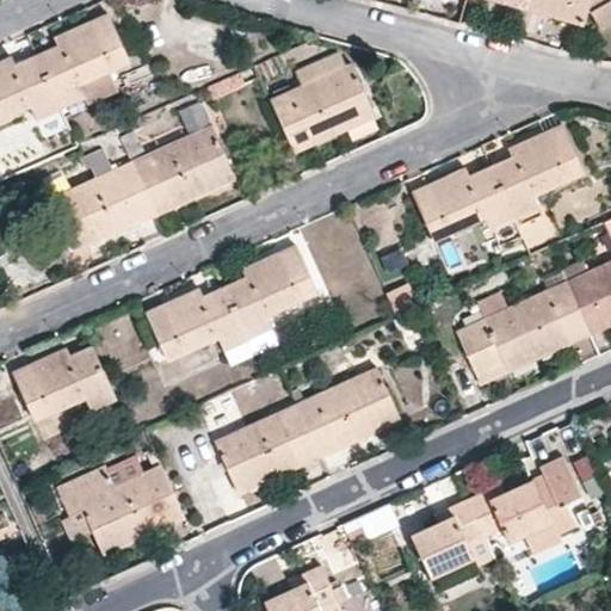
[(584,22),(587,10),(596,12),(600,18),(604,31),(610,28),(610,0),(528,0),(526,6),(578,20),(584,22)]
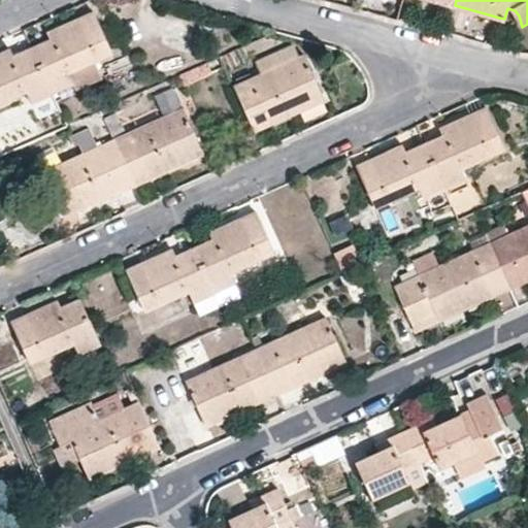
[(74,84),(69,72),(94,60),(112,52),(93,11),(47,32),(50,39),(31,47),(12,55),(10,48),(0,53),(0,102),(27,91),(32,101),(52,93),(74,84)]
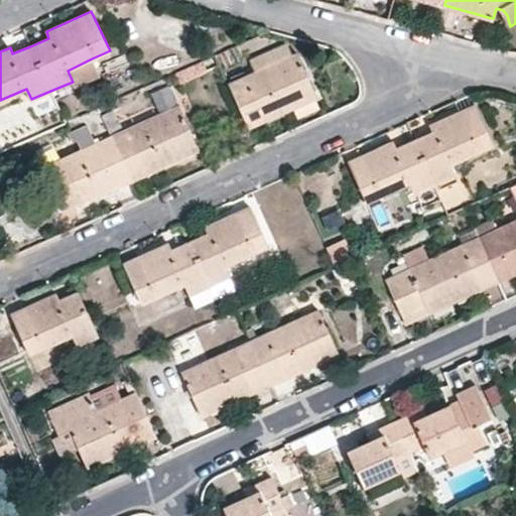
[(228,84),(248,128),(316,97),(296,53),(228,84)]
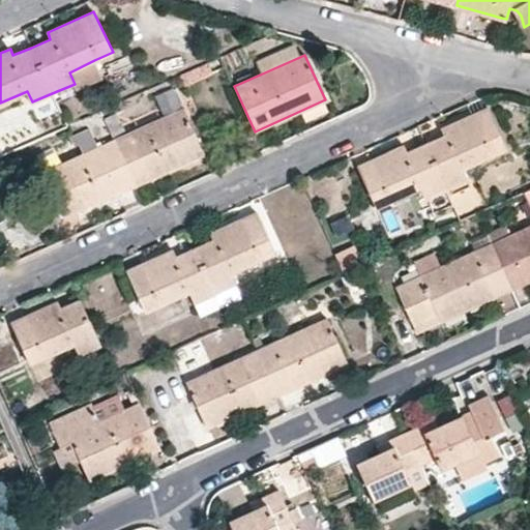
[(111,72),(115,71),(131,63),(127,56),(108,64),(111,72)]
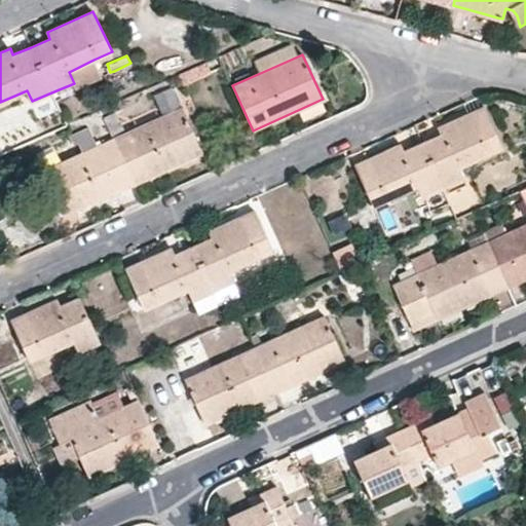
[(101,76),(94,60),(69,72),(74,83),(76,88),(101,76)]
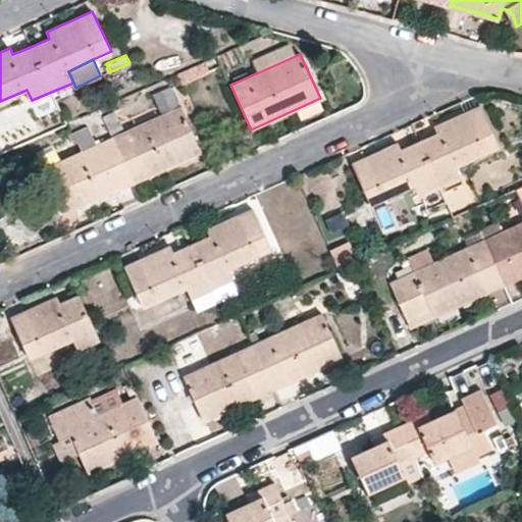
[(109,71),(103,74),(112,93),(121,89),(113,70),(109,71)]
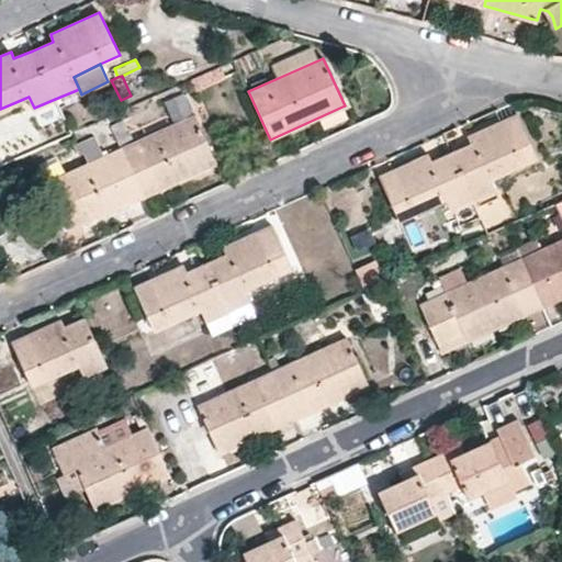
[(184,93),(165,101),(176,125),(194,116),(184,93)]
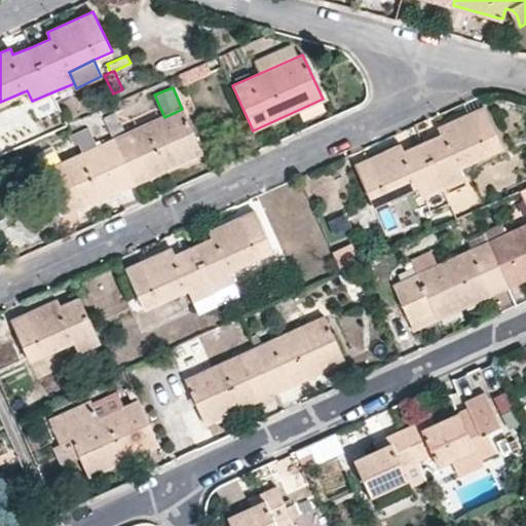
[(438,127),(441,135),(422,143),(405,151),(402,144),(354,165),(373,207),(417,186),(422,197),(443,188),(464,178),(460,166),(503,147),(484,107),(438,127)]
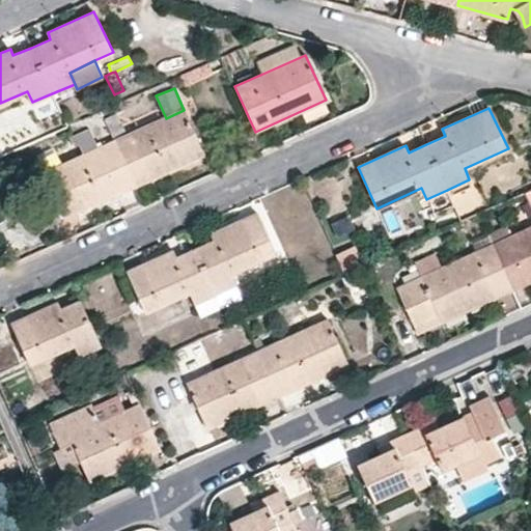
[(113,141),(133,186),(204,155),(184,110),(166,118),(124,136),(113,141)]
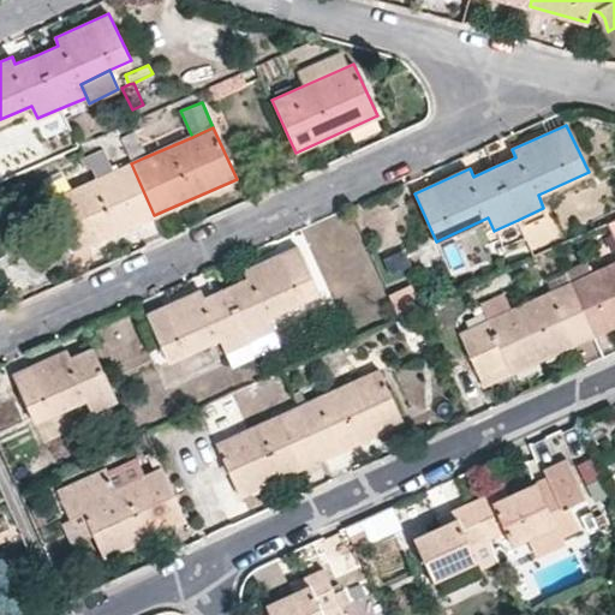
[(133,133),(120,139),(131,163),(144,157),(133,133)]
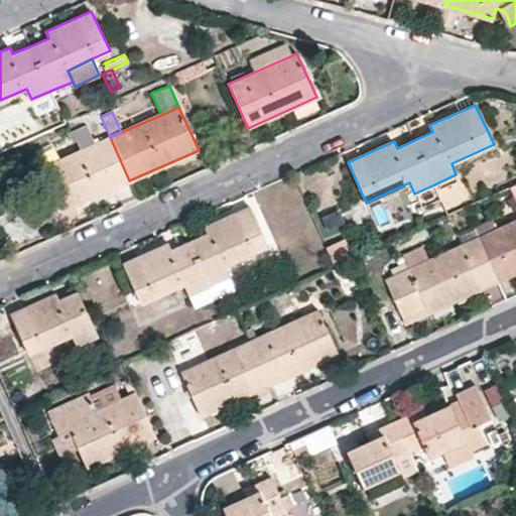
[(42,167),(61,212),(129,180),(110,137),(42,167)]
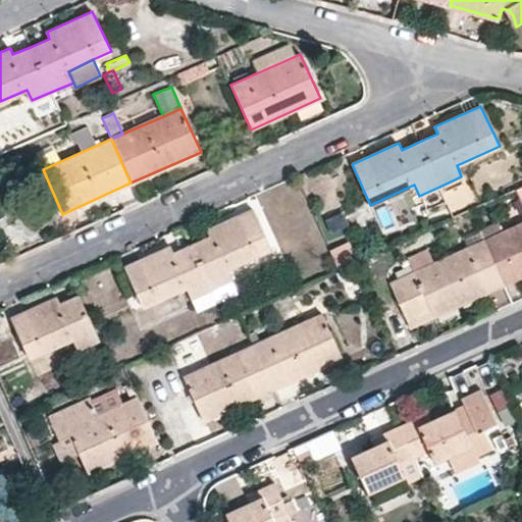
[(210,237),(193,244),(212,289),(233,278),(232,277),(228,268),(240,263),(270,249),(253,209),(208,229),(210,237)]
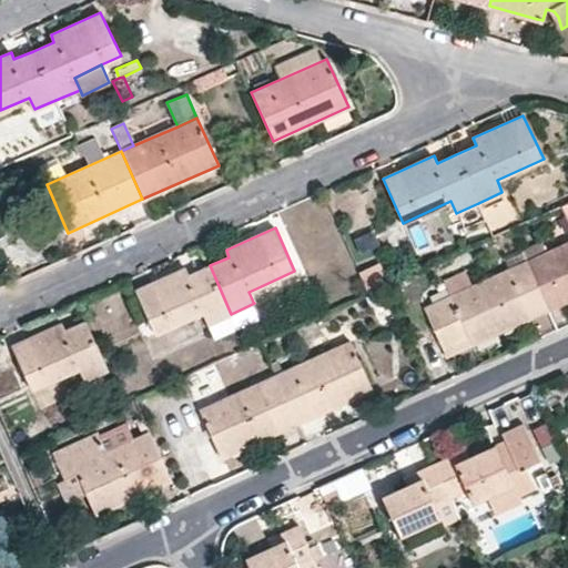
[(567,241),(525,261),(473,284),(450,295),(425,306),(444,348),(469,336),(473,344),(547,311),(567,300),(567,241)]
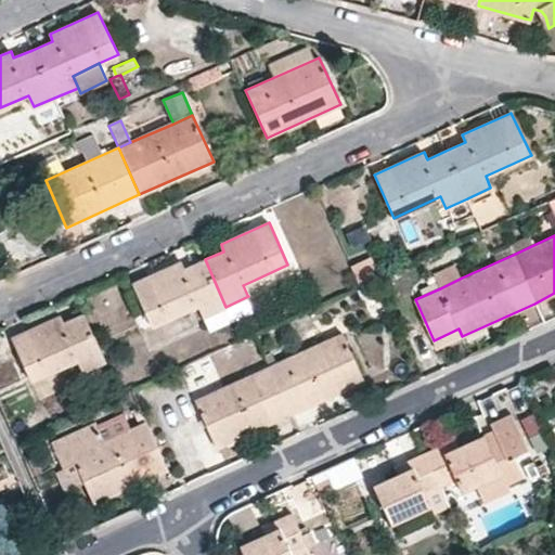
[(371,257),(351,265),(361,285),(376,279),(381,276),(371,257)]
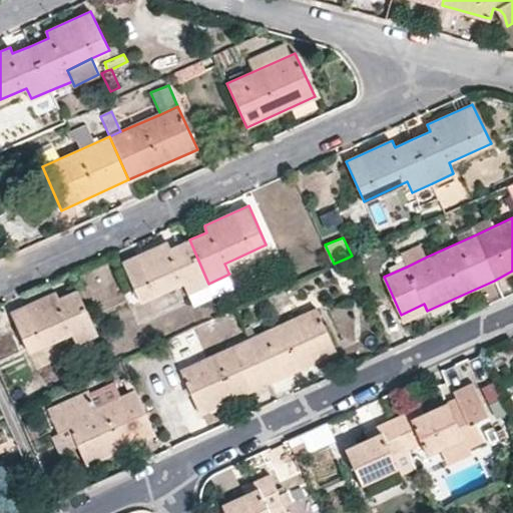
[(123,263),(140,301),(183,282),(188,293),(208,284),(189,239),(171,247),(168,241),(123,263)]
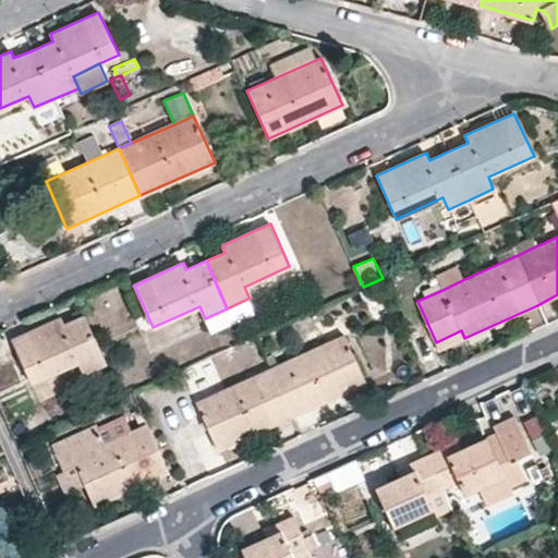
[(464,279),(457,265),(436,275),(443,290),(464,279)]
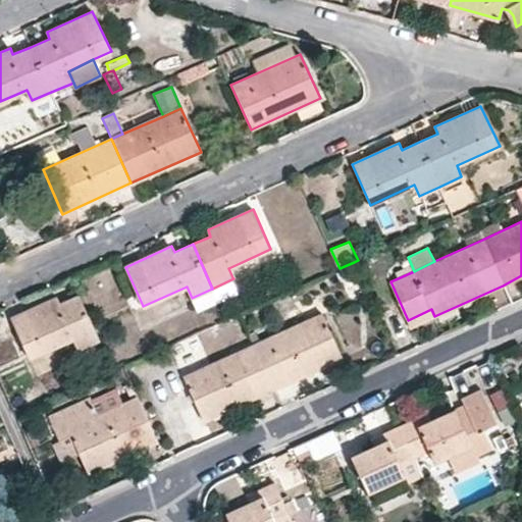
[(228,268),(232,277),(244,272),(240,263),(228,268)]
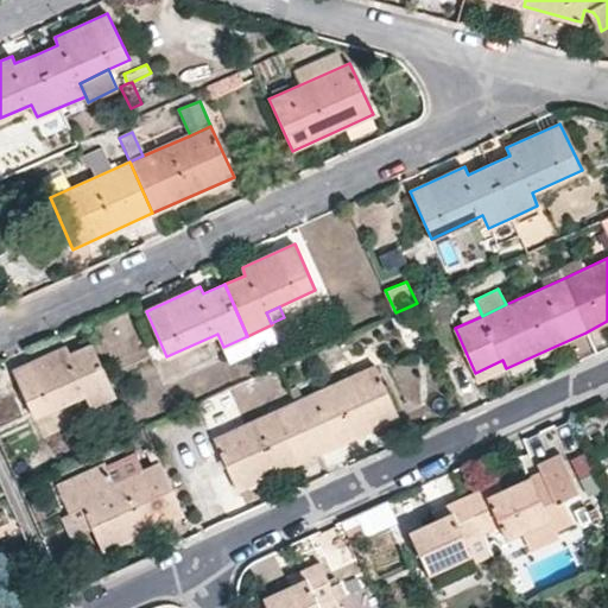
[(253,352),(254,353),(279,341),(272,324),(247,336),(253,352)]
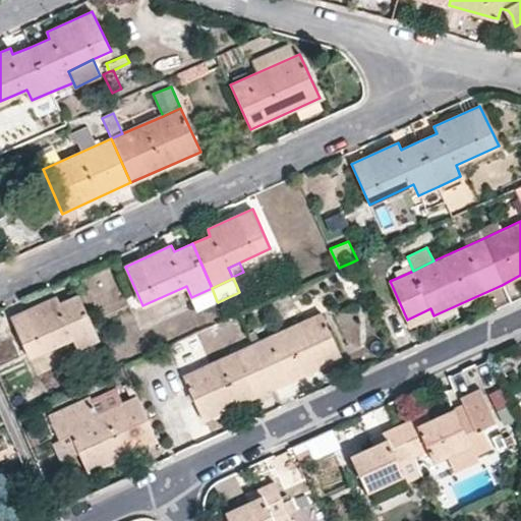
[(191,297),(197,310),(217,301),(212,288),(191,297)]
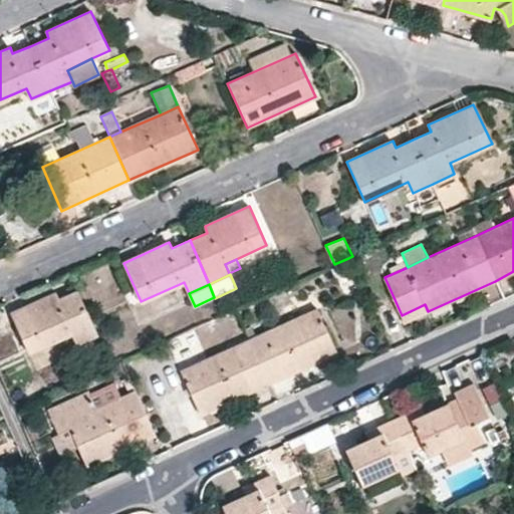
[(58,298),(55,292),(11,311),(29,352),(71,333),(76,343),(97,334),(77,289),(58,298)]
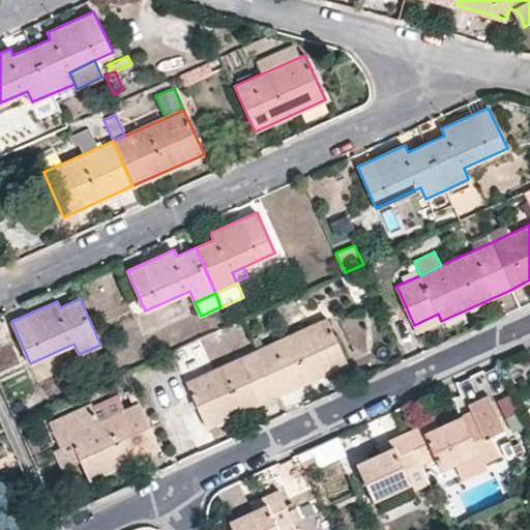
[(414,325),(418,332),(441,321),(438,314),(414,325)]
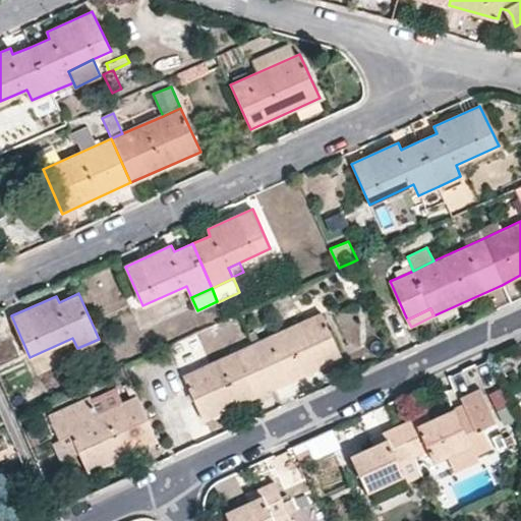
[(342,356),(322,312),(251,344),(183,374),(203,418),(271,389),(342,356)]
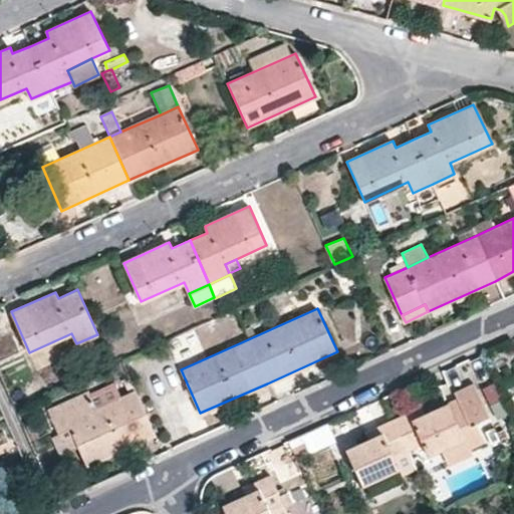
[(497,380),(483,386),(495,419),(509,414),(497,380)]
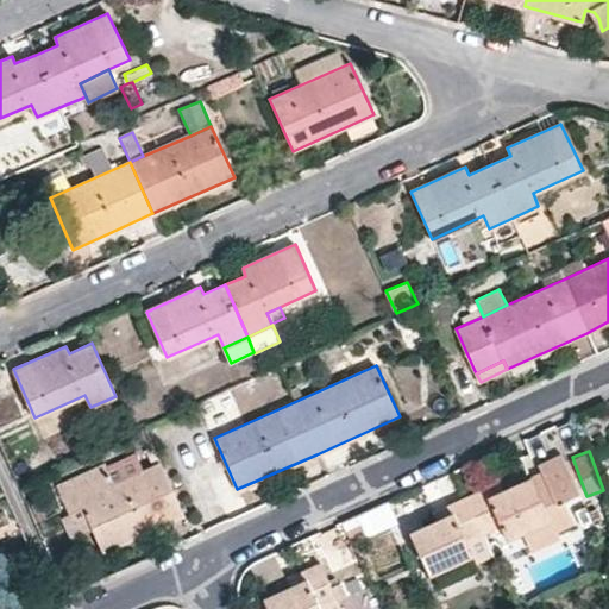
[(578,491),(565,462),(503,490),(488,497),(483,488),(468,494),(484,533),(501,526),(507,539),(523,531),(548,519),(554,529),(572,521),(562,498),(578,491)]
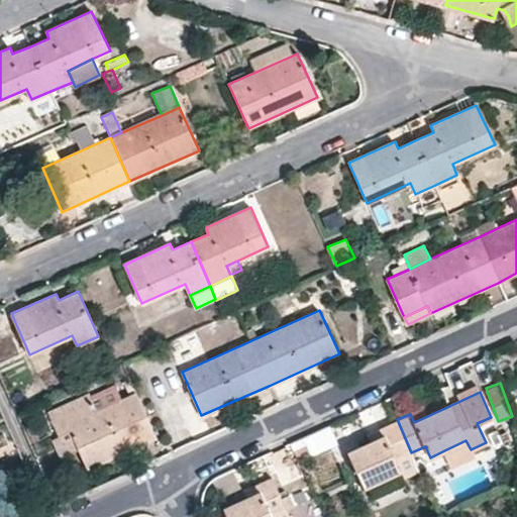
[(156,435),(136,393),(97,411),(89,393),(47,412),(58,435),(69,430),(87,468),(156,435)]
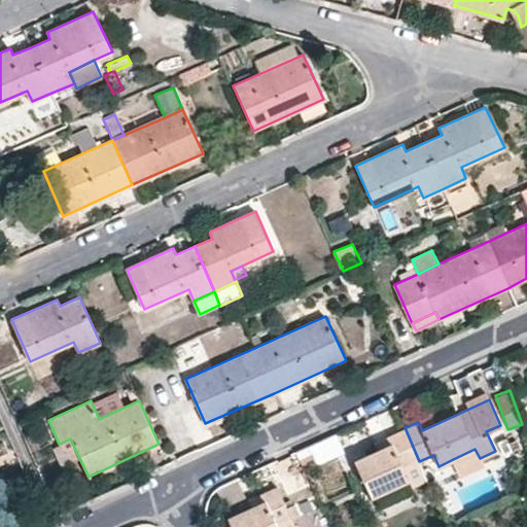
[(418,422),(422,430),(435,424),(432,415),(418,422)]
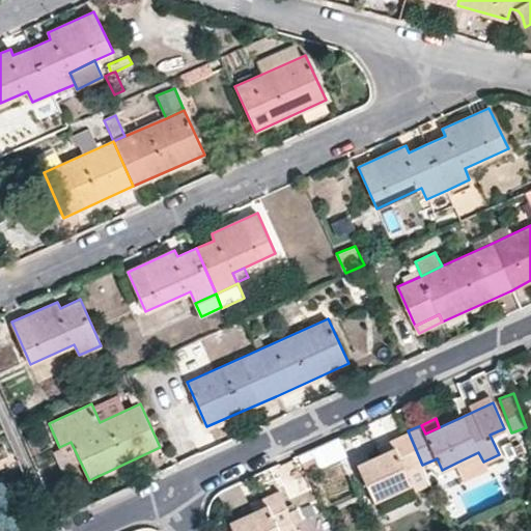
[(392,439),(396,446),(383,452),(359,464),(374,499),(412,482),(408,472),(422,465),(408,430),(392,439)]
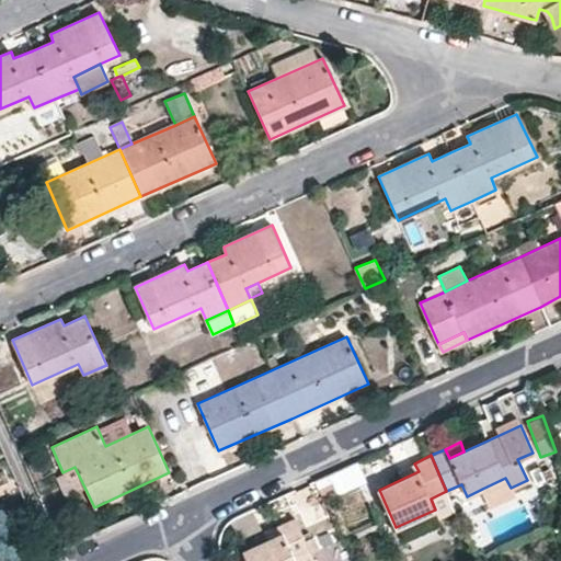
[(560,461),(549,467),(560,491),(560,490),(560,461)]
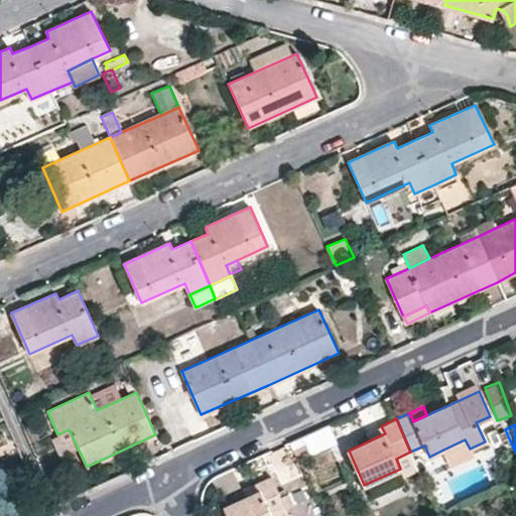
[(336,443),(327,425),(290,442),(298,461),(336,443)]
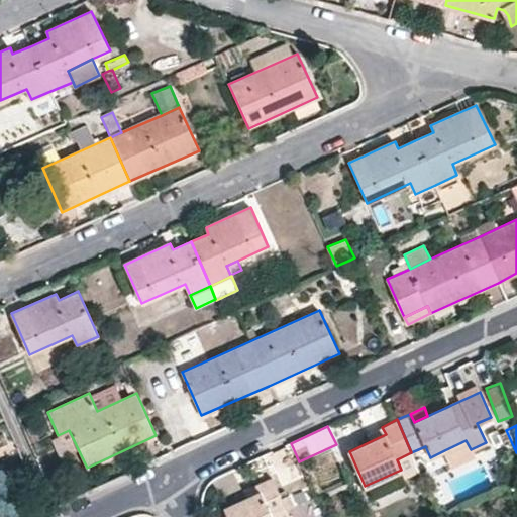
[(370,432),(373,440),(386,434),(382,427),(370,432)]
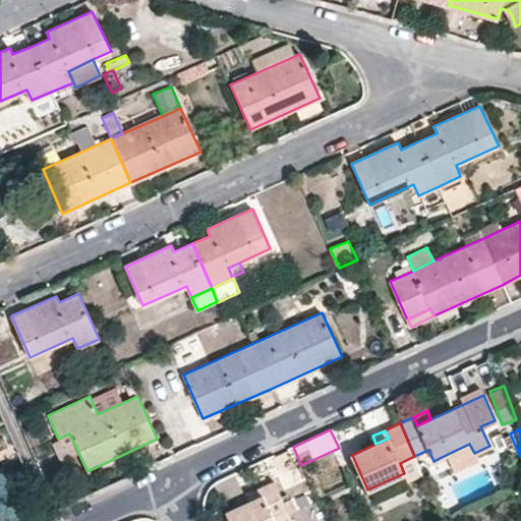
[(448,454),(455,468),(476,458),(474,453),(469,444),(448,454)]
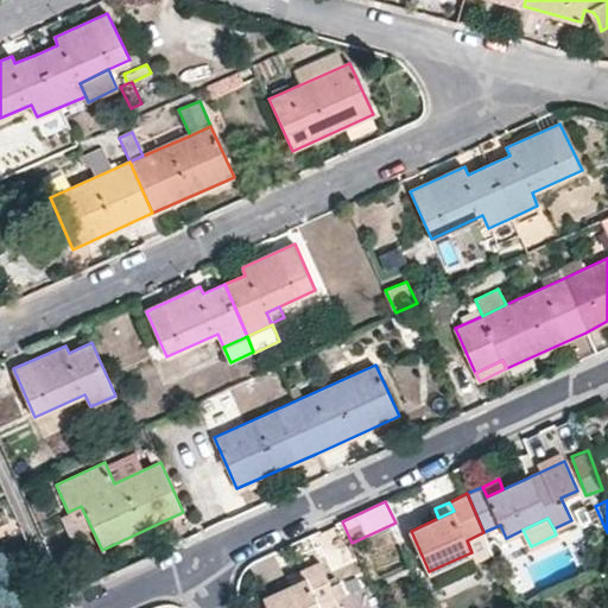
[(302,569),(306,578),(292,586),(264,597),(267,607),(341,607),(320,561),(302,569)]
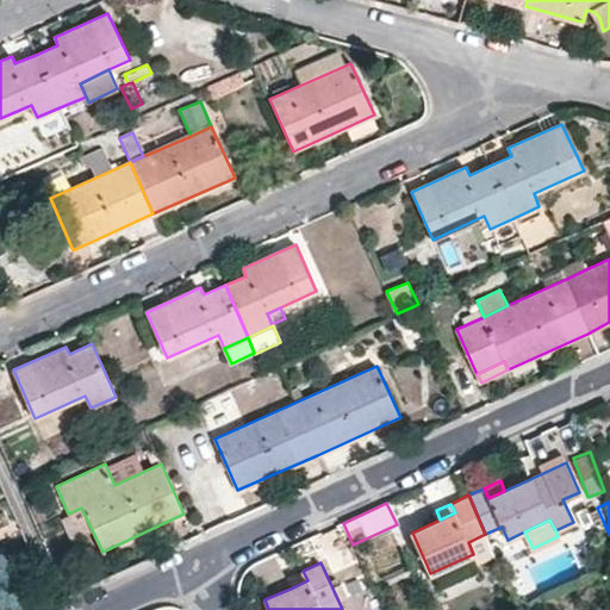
[(307,580),(303,571),(288,577),(293,587),(307,580)]
